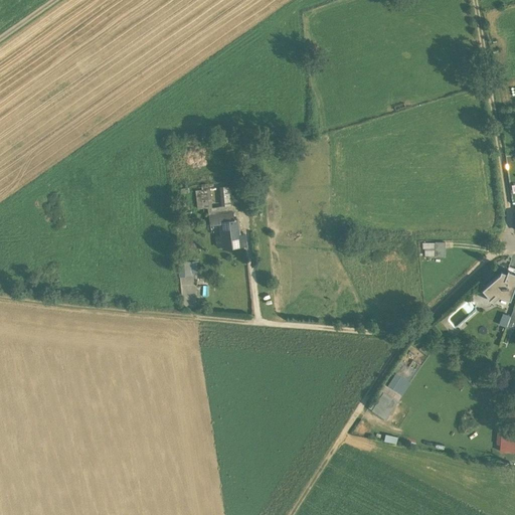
[(228,187),(221,187),(223,206),(229,205),(228,187)]
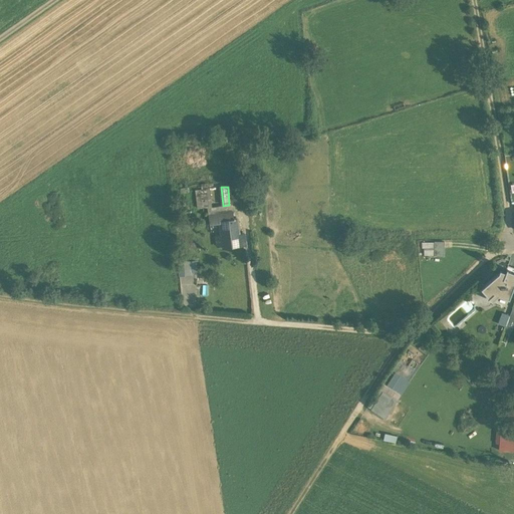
[(208,189),(201,190),(203,208),(209,208),(208,189)]
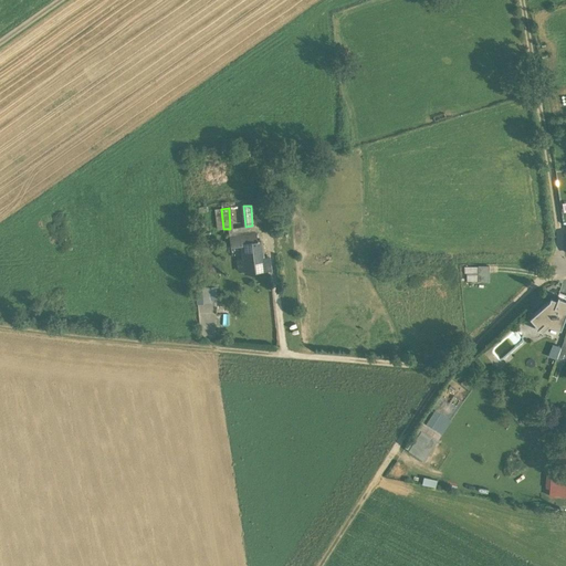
[(255,233),(229,238),(230,248),(242,245),(245,273),(264,271),(263,265),(269,265),(269,258),(263,258),(262,252),(261,241),(257,242),(255,233)]
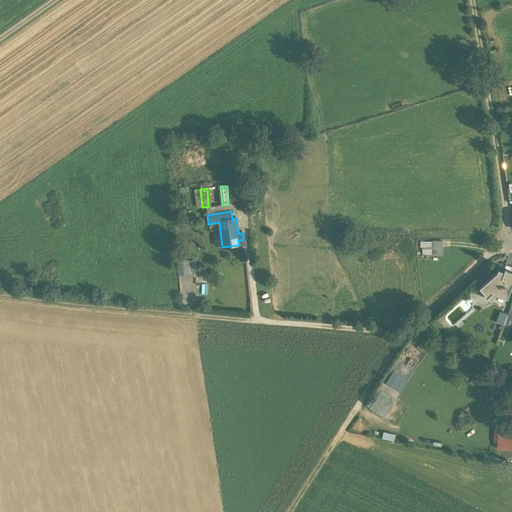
[(442,241),(432,241),(431,242),(420,242),(420,247),(422,248),(422,255),(432,255),(442,255),(442,241)]
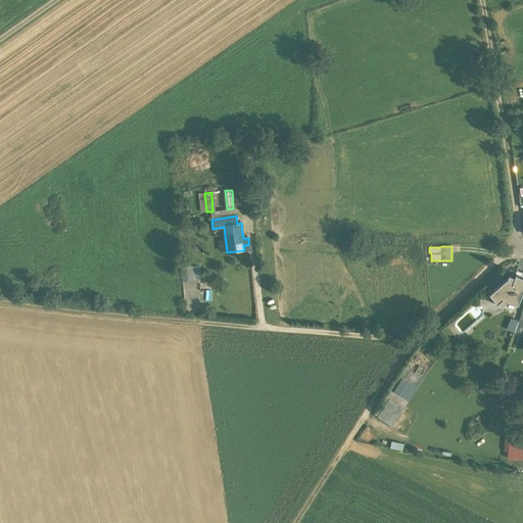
[(522,289),(522,277),(515,275),(514,277),(508,275),(507,278),(488,294),(496,302),(495,303),(496,304),(496,303),(500,306),(507,300),(517,304),(522,289)]
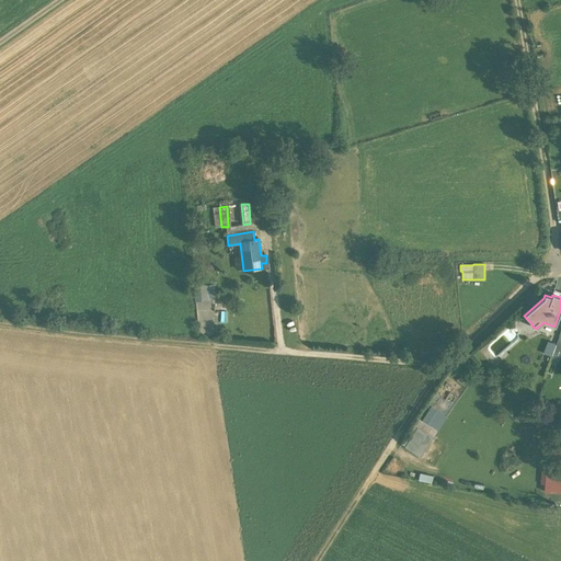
[(198,299),(197,320),(206,320),(206,324),(213,324),(214,300),(198,299)]
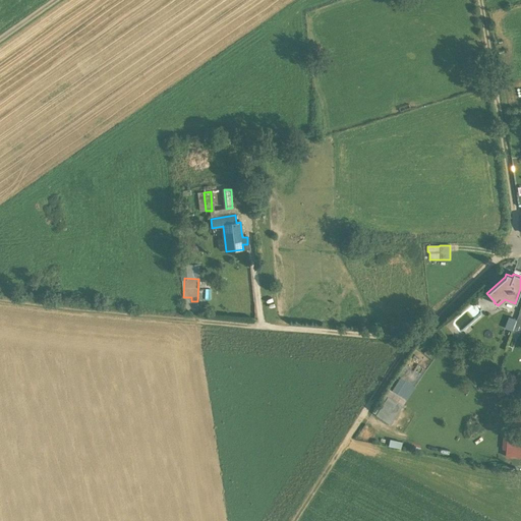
[(520,311),(519,311),(512,331),(518,333),(520,324),(520,311)]
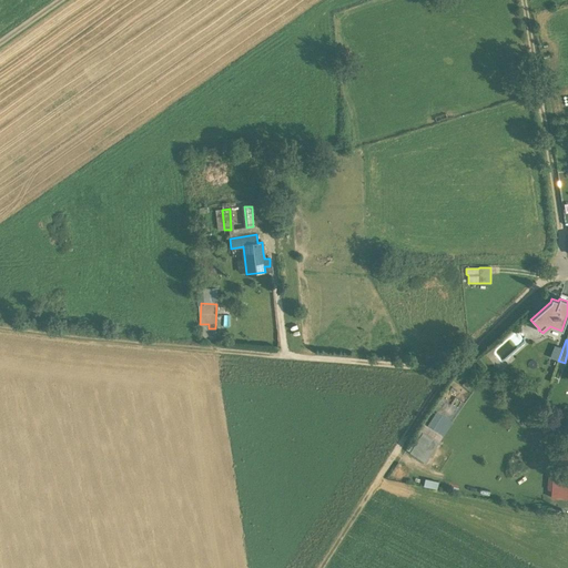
[(430,422),(439,426),(445,417),(436,412),(430,422)]
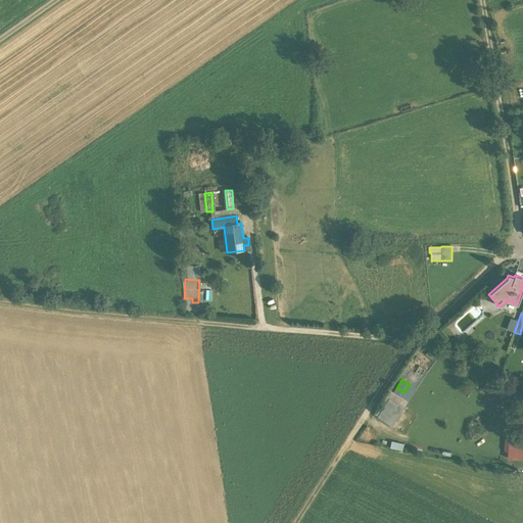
[(389,397),(377,417),(390,426),(402,407),(389,397)]
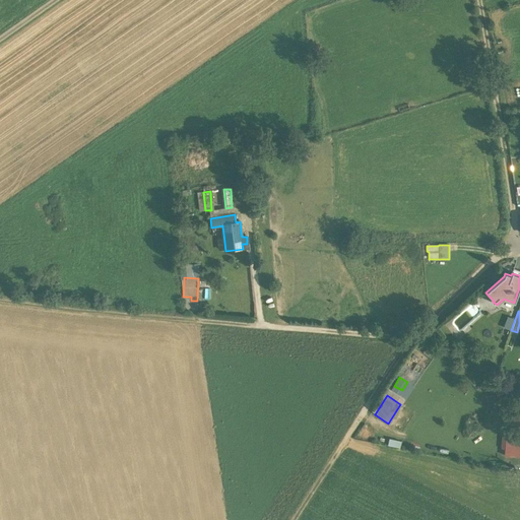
[(519,431),(505,431),(504,453),(519,453),(519,431)]
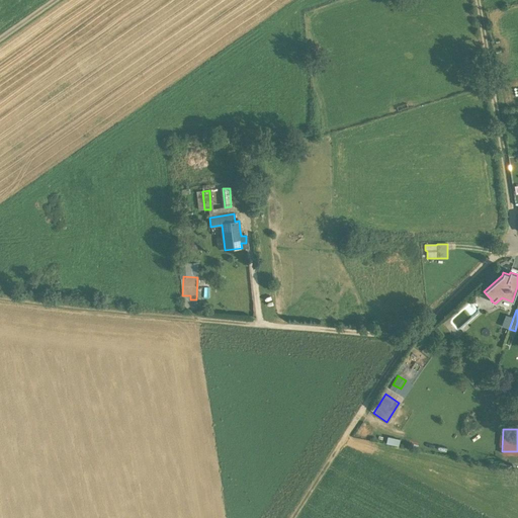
[(389,435),(387,441),(399,443),(400,437),(389,435)]
